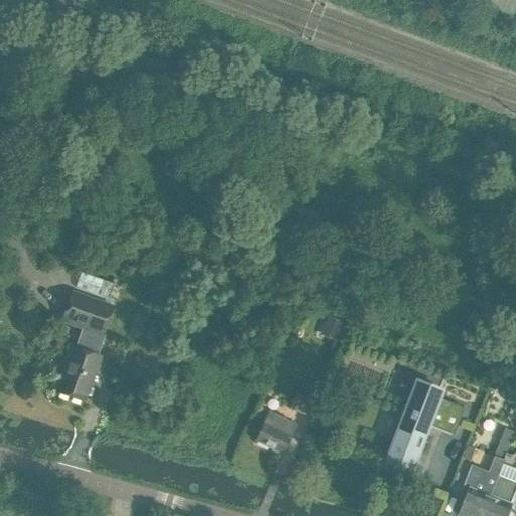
[(102,335),(112,307),(72,293),(61,320),(82,328),(75,348),(72,347),(56,392),(84,401),(100,357),(97,356),(105,335),(102,335)]
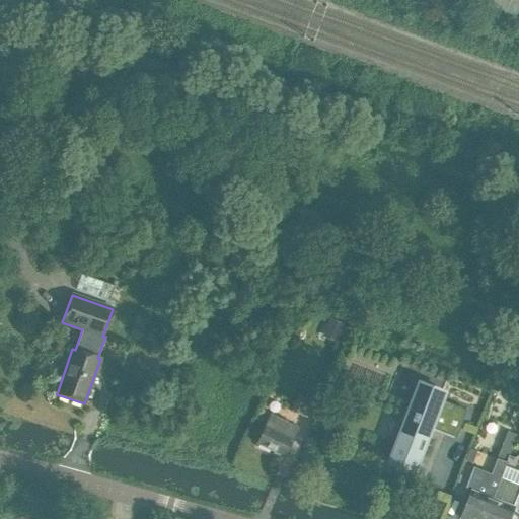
[(453,437),(455,438),(466,411),(441,400),(444,392),(418,382),(385,469),(391,471),(412,479),(414,471),(421,454),(414,451),(420,437),(426,440),(430,430),(452,439),(453,437)]
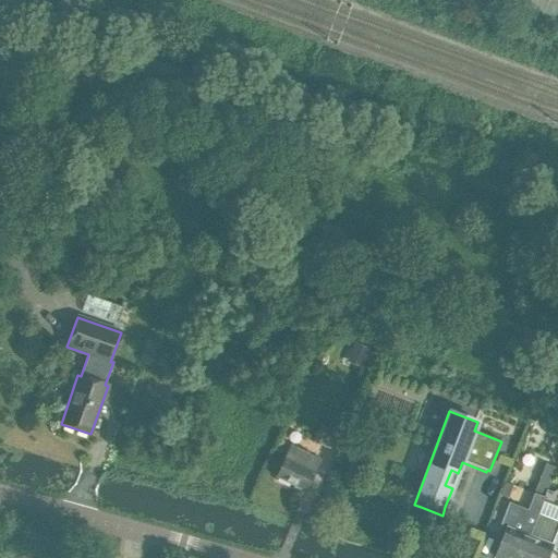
[(341,457),(352,435),(343,431),(328,423),(318,445),(341,457)]
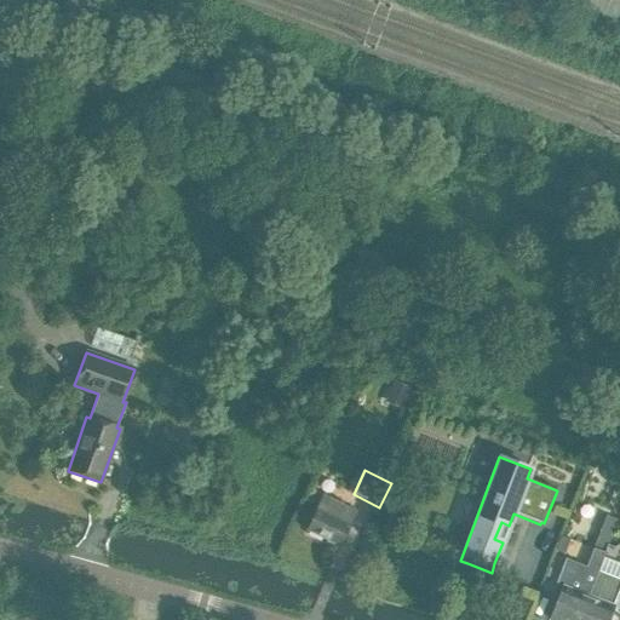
[(338,546),(355,512),(322,495),(305,529),(338,546)]
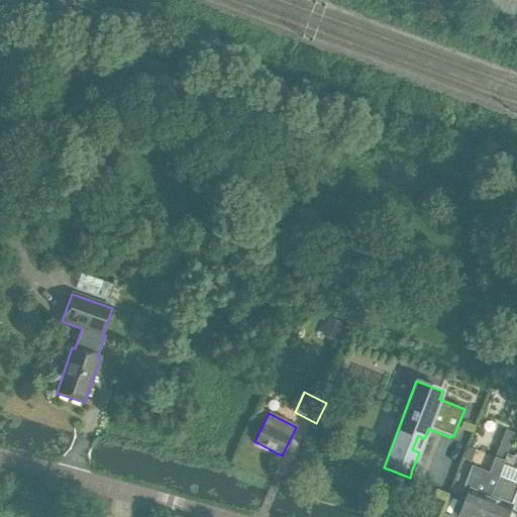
[(458,516),(482,516),(491,493),(498,475),(500,475),(504,464),(505,463),(494,459),(489,473),(472,466),(463,488),(470,490),(458,516)]
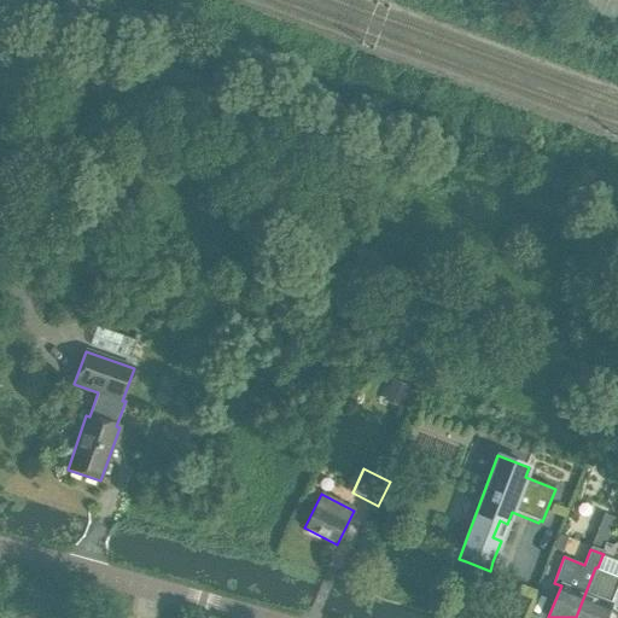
[(617,561),(602,555),(598,567),(617,576),(617,581),(614,590),(617,592),(617,561)]
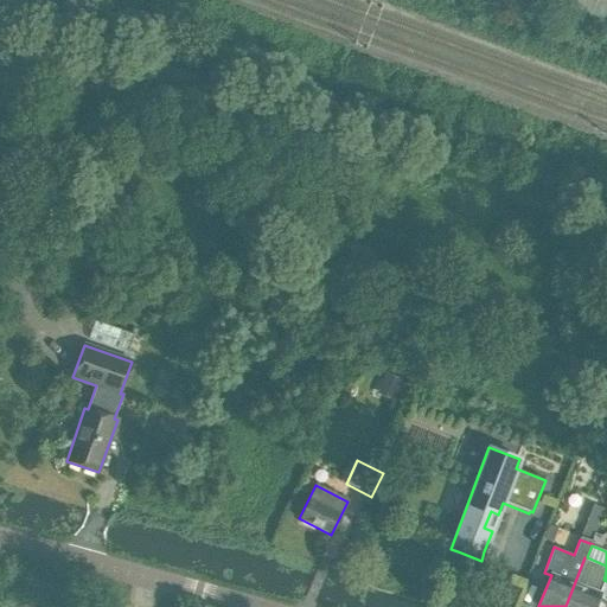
[(566,606),(594,606),(601,588),(576,579),(566,606)]
